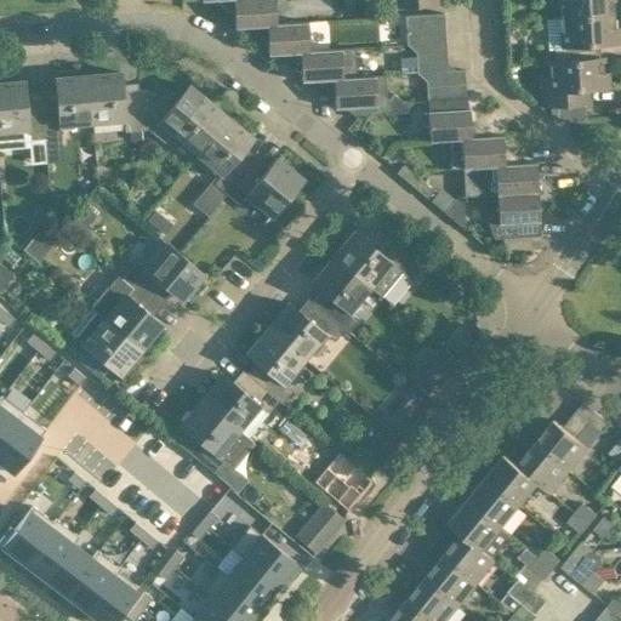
[(215,0),(228,11),(234,10),(235,27),(248,27),(248,26),(275,24),(275,23),(274,0),(215,0)]
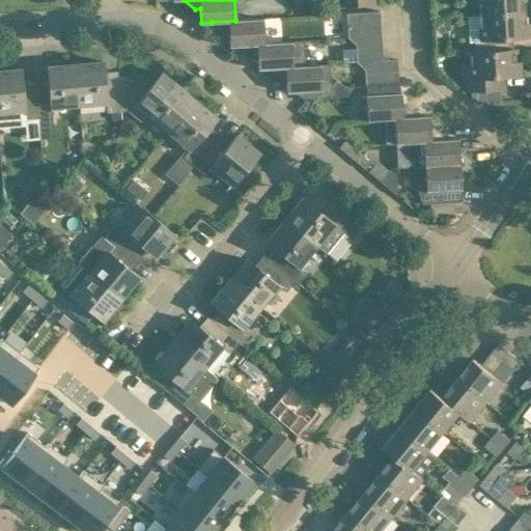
[(477,0),(479,15),(525,12),(524,0),(477,0)]
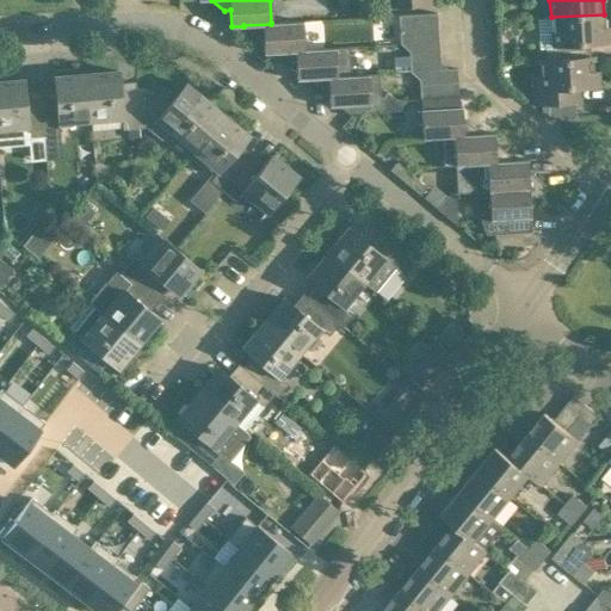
[(399,16),(400,30),(438,28),(437,13),(399,16)]
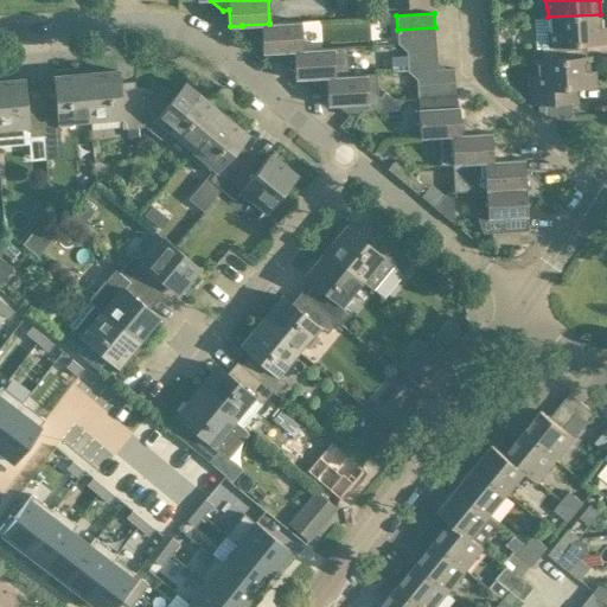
[(602,42),(600,14),(548,17),(535,18),(536,49),(541,49),(542,59),(550,59),(587,58),(587,57),(586,43),(602,42)]
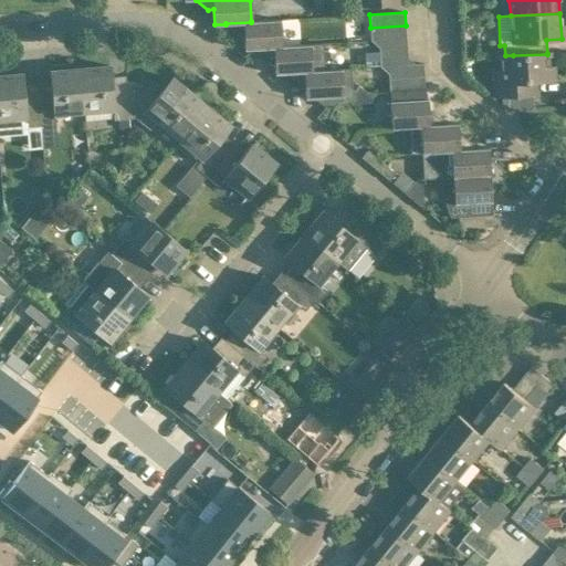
[(280,20),(251,21),(251,22),(226,23),(226,24),(227,24),(238,34),(244,33),(244,50),(257,49),(255,48),(282,46),(282,45),(280,20)]
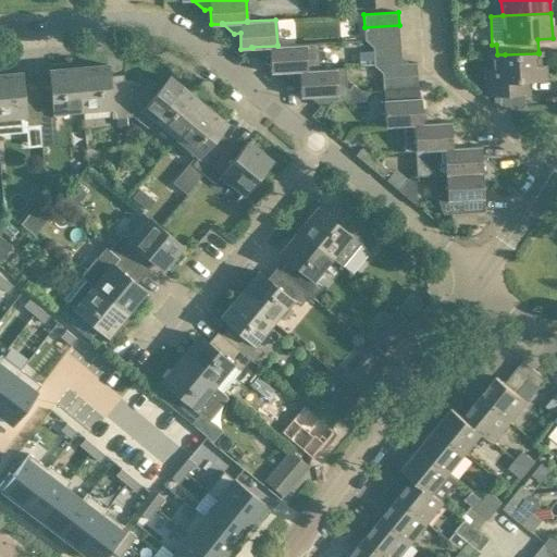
[(400,38),(399,25),(364,27),(366,40),(372,40),(372,39),(400,38)]
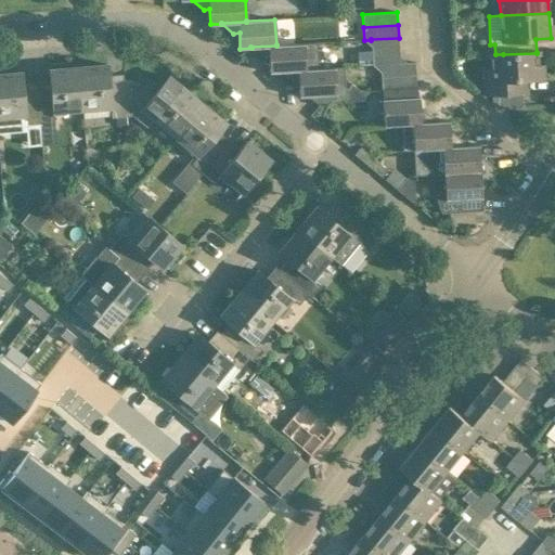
[(399,50),(399,38),(371,39),(371,40),(372,52),(399,50)]
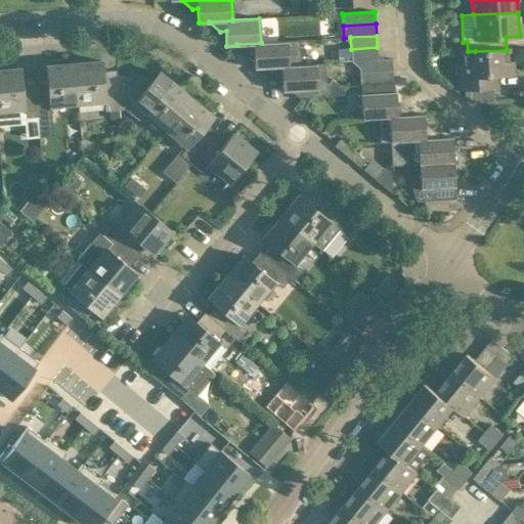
[(299,40),(288,41),(261,42),(261,43),(236,44),(237,45),(248,54),(254,54),(255,69),(266,68),(289,66),(301,64),(299,40)]
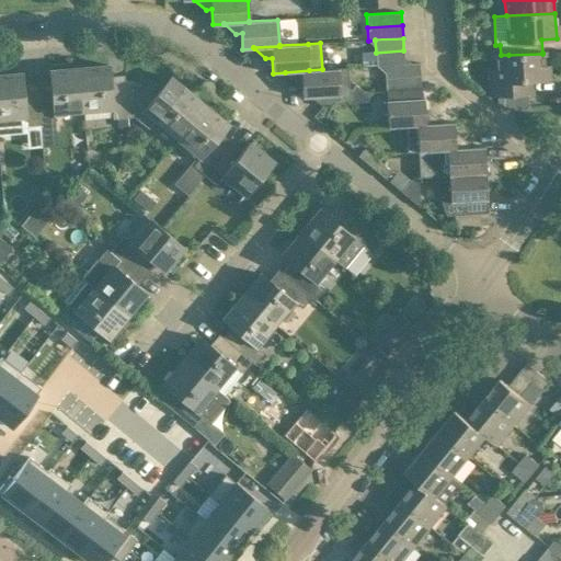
[(404,64),(403,50),(376,53),(376,66),(384,66),(404,64)]
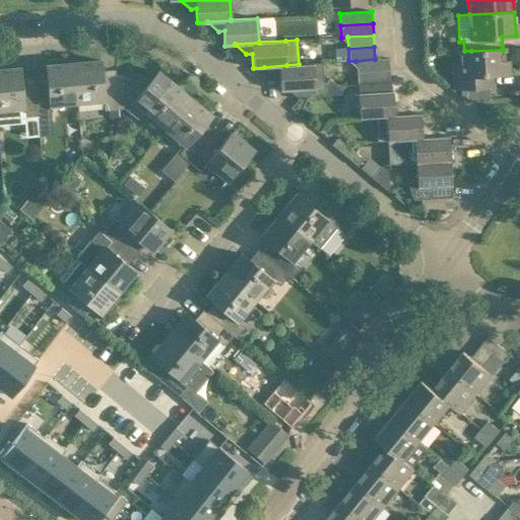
[(506,73),(505,49),(503,49),(503,50),(471,51),(464,51),(460,51),(462,87),(461,88),(461,98),(466,102),(490,100),(489,86),(493,86),(492,74),(506,73)]
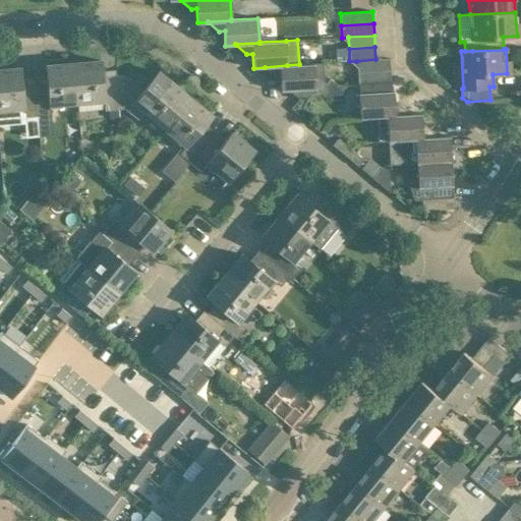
[(61,64),(60,58),(47,60),(47,66),(48,76),(47,76),(47,77),(46,81),(35,82),(37,116),(51,115),(50,104),(76,102),(74,63),(61,64)]
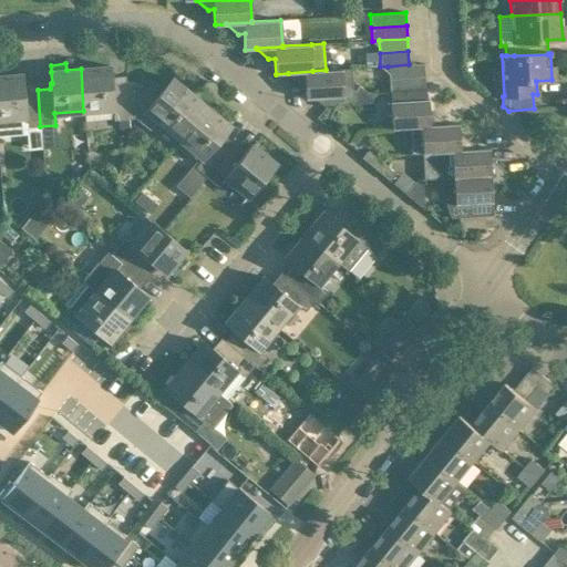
[(424,63),(409,64),(388,66),(389,79),(425,76),(424,63)]
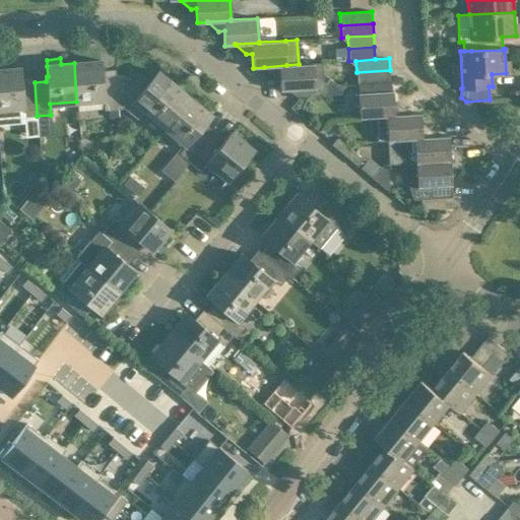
[(104,100),(105,110),(118,109),(116,75),(105,76),(103,72),(103,71),(102,61),(74,63),(76,102),(104,100)]
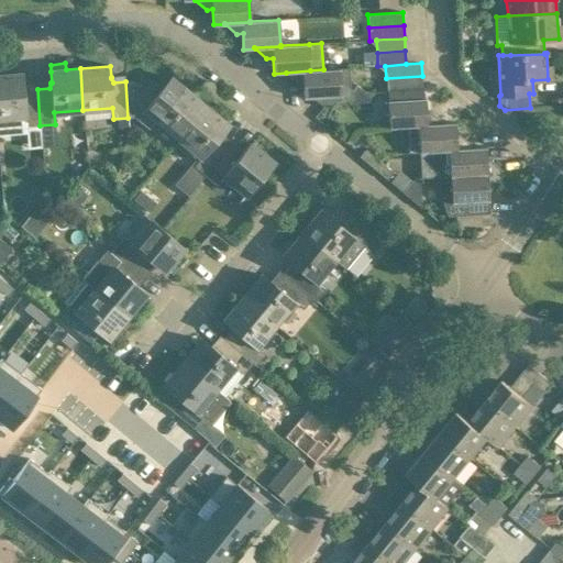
[(310,70),(286,73),(297,83),(302,83),(304,98),(321,97),(322,105),(370,102),(368,91),(364,91),(356,85),(352,90),(350,90),(340,90),(339,68),(323,69),(310,70)]
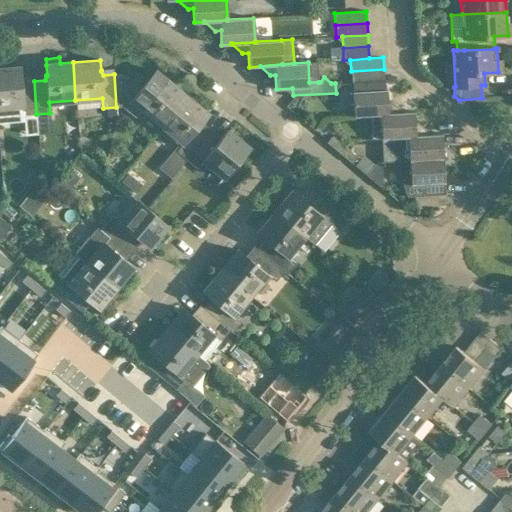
[(20,67),(0,68),(0,122),(25,120),(25,115),(36,114),(34,81),(23,82),(21,78),(21,77),(20,67)]
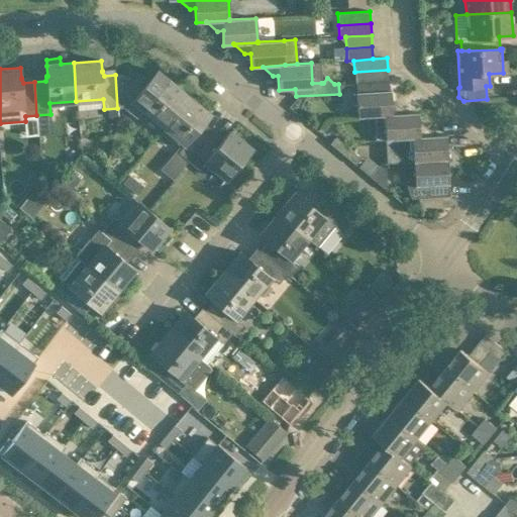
[(388,82),(388,70),(354,72),(355,84),(388,82)]
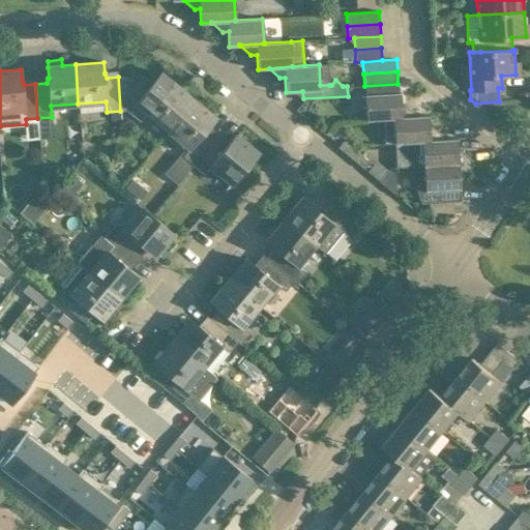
[(162,72),(150,86),(148,83),(121,77),(118,77),(120,111),(126,110),(140,121),(147,113),(168,130),(194,99),(162,72)]
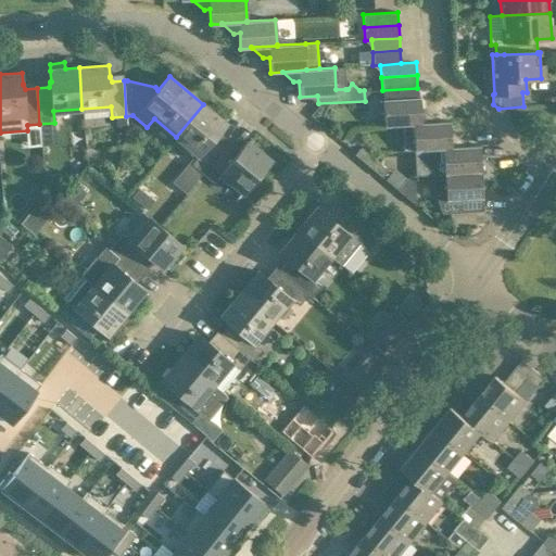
[(384,126),(413,125),(413,124),(438,123),(438,122),(439,122),(428,112),(421,112),(420,97),(382,99),(384,126)]
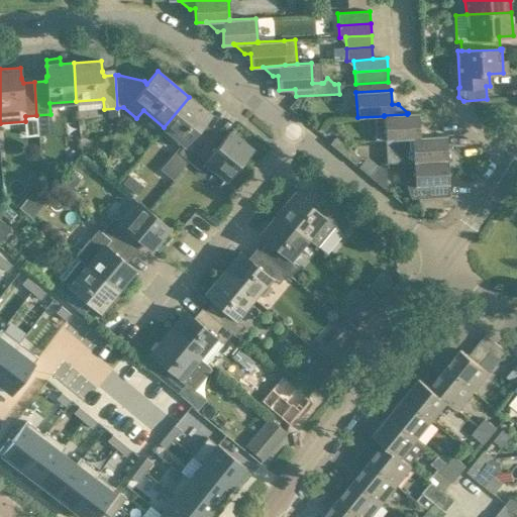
[(189,97),(164,127),(185,144),(178,151),(189,161),(210,135),(201,127),(203,124),(204,122),(210,114),(189,97)]
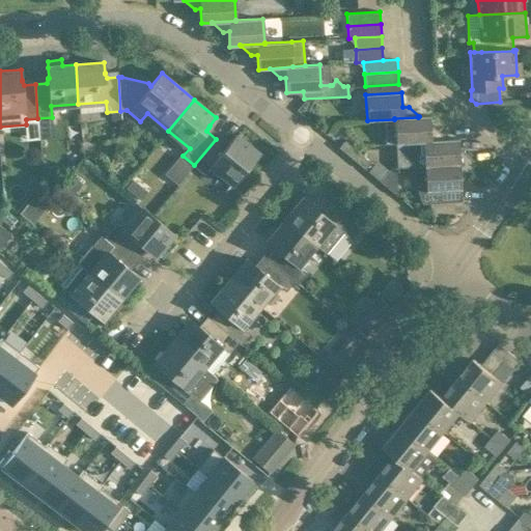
[(431,131),(430,115),(419,116),(418,116),(418,117),(394,118),(394,119),(393,119),(384,119),(386,144),(395,143),(422,142),(422,141),(446,140),(446,139),(447,139),(437,130),(431,131)]
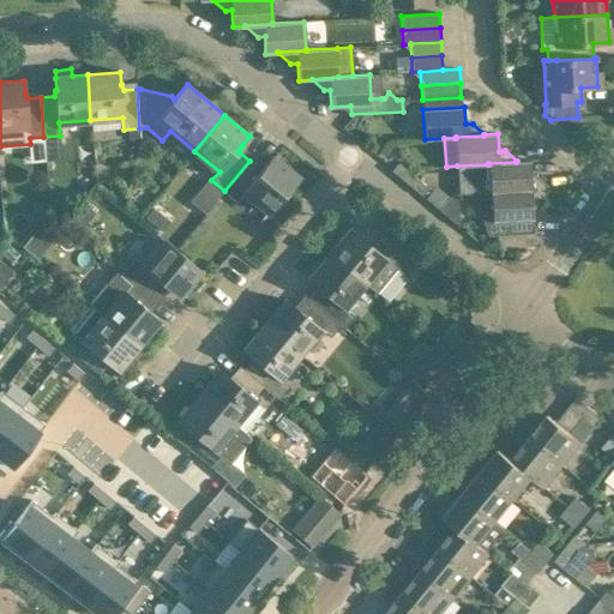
[(270,212),(299,176),(274,156),(266,166),(265,164),(264,166),(260,169),(250,161),(224,191),(236,200),(245,191),(270,212)]
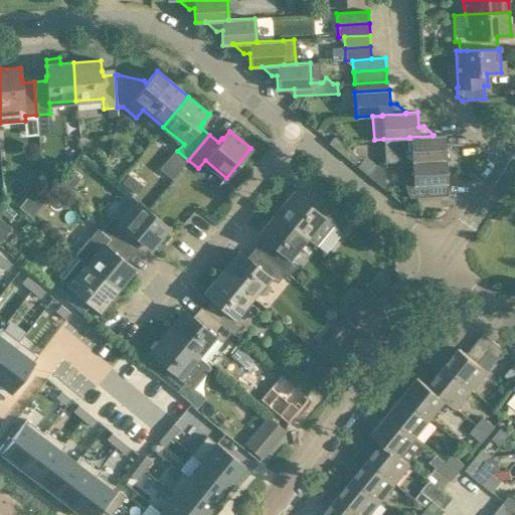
[(445,135),(434,135),(433,135),(433,136),(409,137),(409,138),(383,139),(385,162),(397,161),(411,160),(412,161),(458,158),(458,154),(452,148),(446,149),(445,135)]
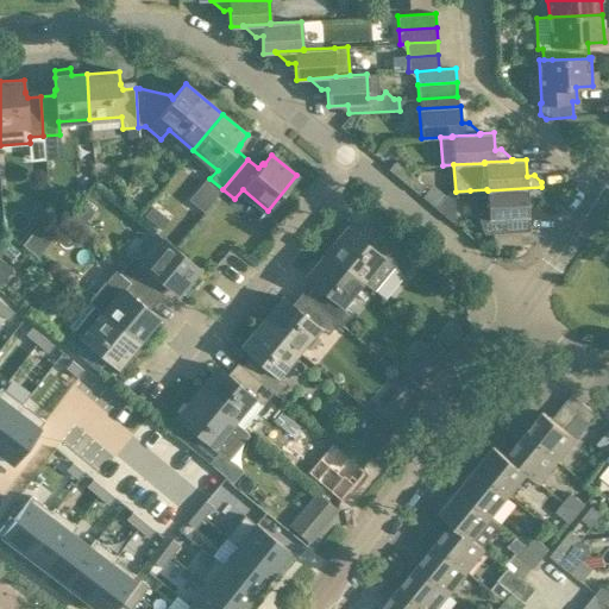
[(396,161),(390,167),(390,168),(389,169),(405,182),(410,174),(396,161)]
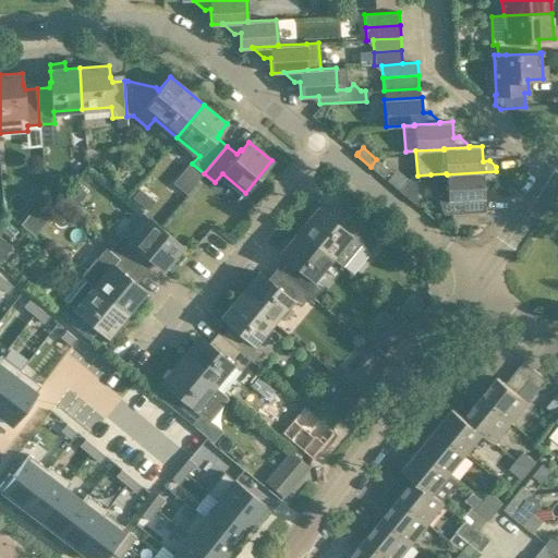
[(390,170),(376,159),(371,167),(384,178),(390,170)]
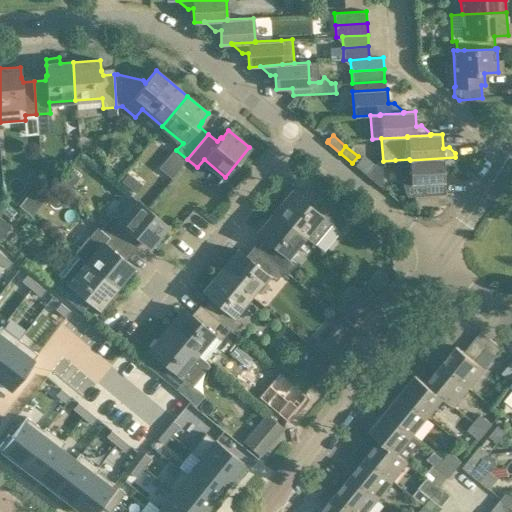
[(455,162),(455,157),(410,160),(409,159),(395,160),(406,197),(414,196),(446,194),(444,168),(450,168),(455,162)]
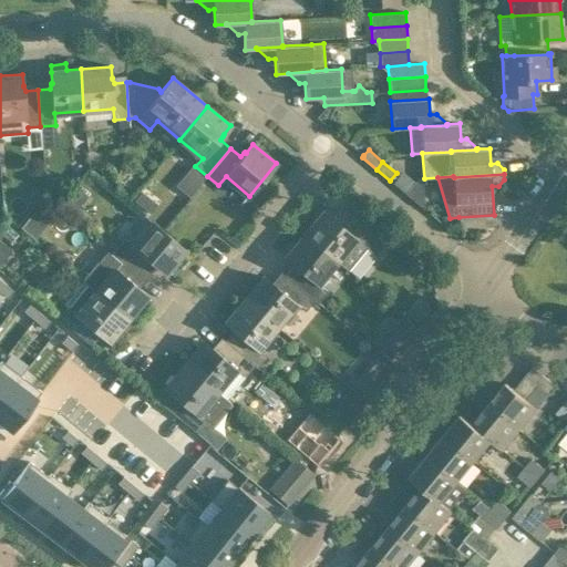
[(405,193),(424,209),(423,179),(416,179),(405,193)]
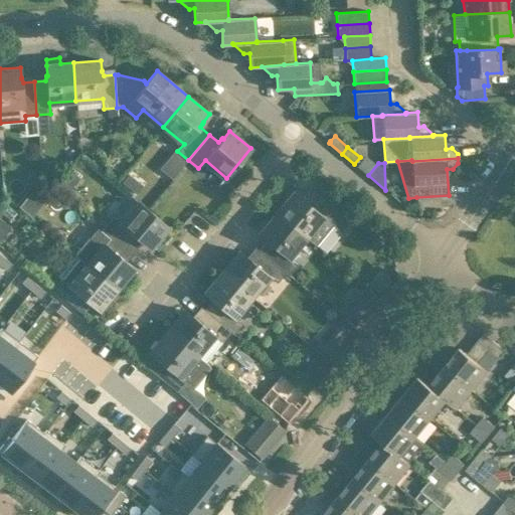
[(294,191),(276,212),(306,237),(316,245),(333,224),(341,231),(350,220),(315,191),(306,201),(294,191)]
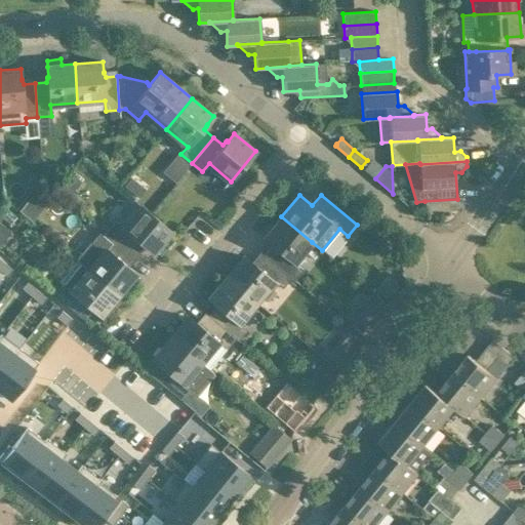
[(24,204),(18,209),(29,218),(34,212),(24,204)]
